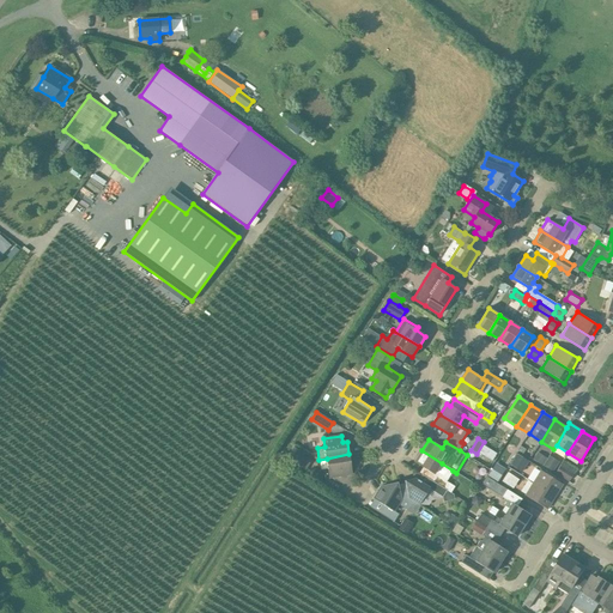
[(483,445),(478,453),(485,457),(490,450),(483,445)]
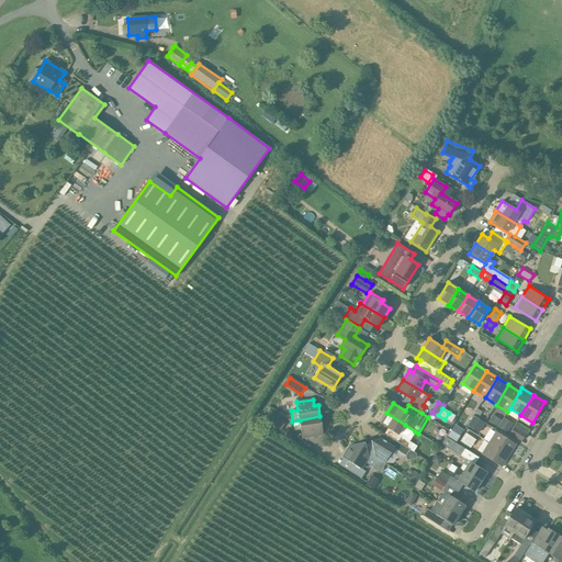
[(384,434),(386,435),(413,451),(416,446),(409,441),(415,431),(405,425),(386,413),(381,423),(388,428),(384,434)]
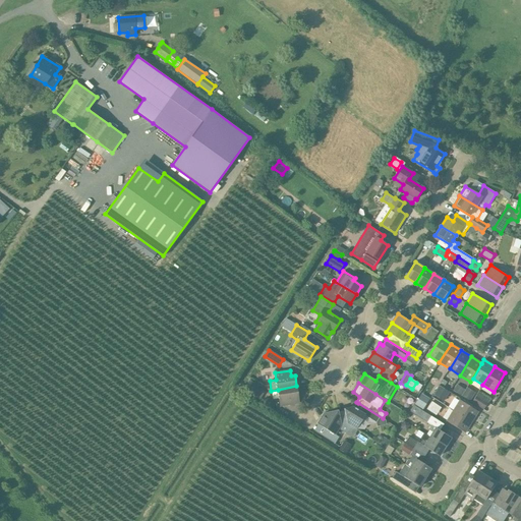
[(464,389),(457,385),(453,391),(460,395),(464,389)]
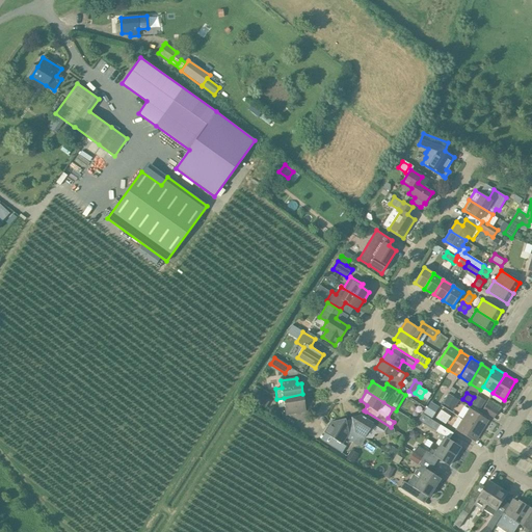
[(302,394),(284,398),(286,415),(306,411),(306,407),(308,407),(306,394),(302,394)]
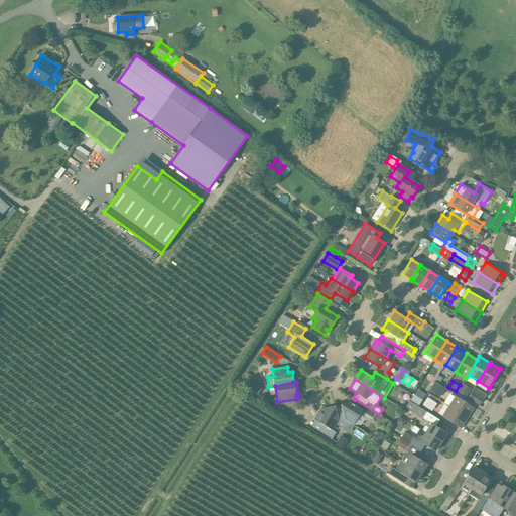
[(439,397),(444,388),(435,382),(429,391),(439,397)]
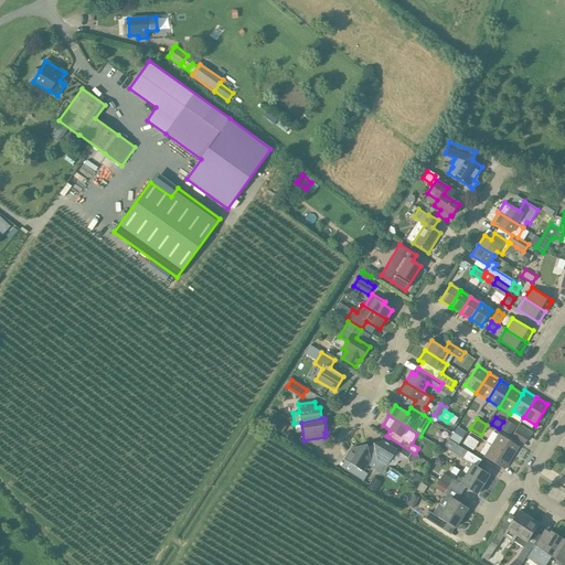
[(286,427),(275,419),(270,426),(281,433),(286,427)]
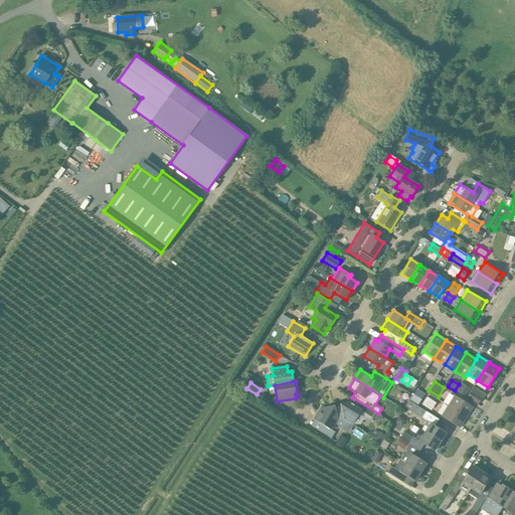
[(461,383),(456,391),(464,396),(469,387),(461,383)]
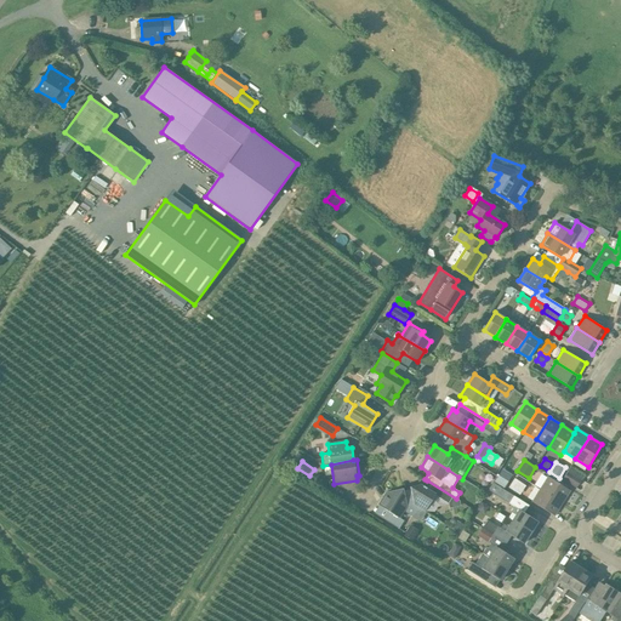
[(512,476),(502,469),(495,483),(505,489),(512,476)]
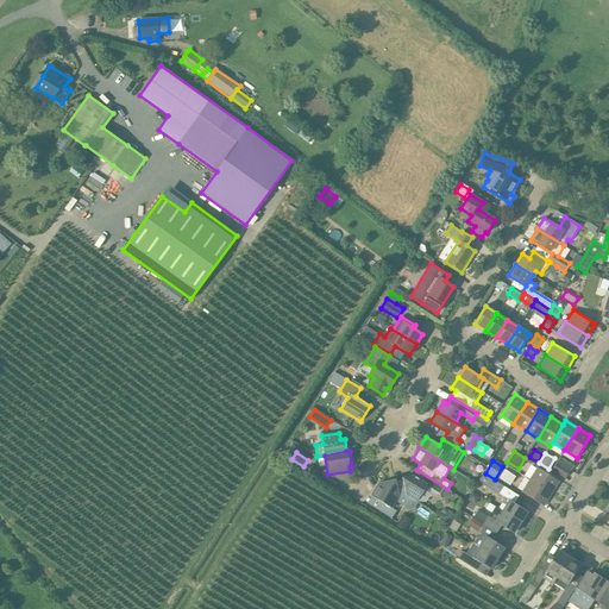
[(571,470),(557,462),(552,471),(565,479),(571,470)]
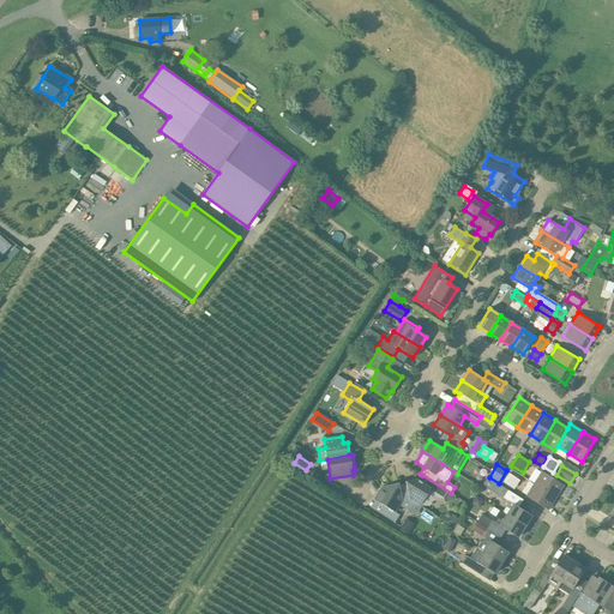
[(534,483),(555,498),(564,485),(542,471),(534,483)]
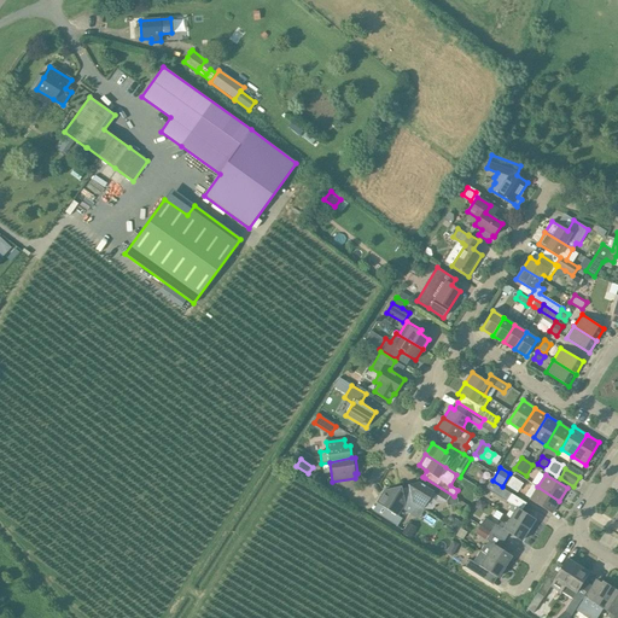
[(512,490),(518,481),(512,477),(506,485),(512,490)]
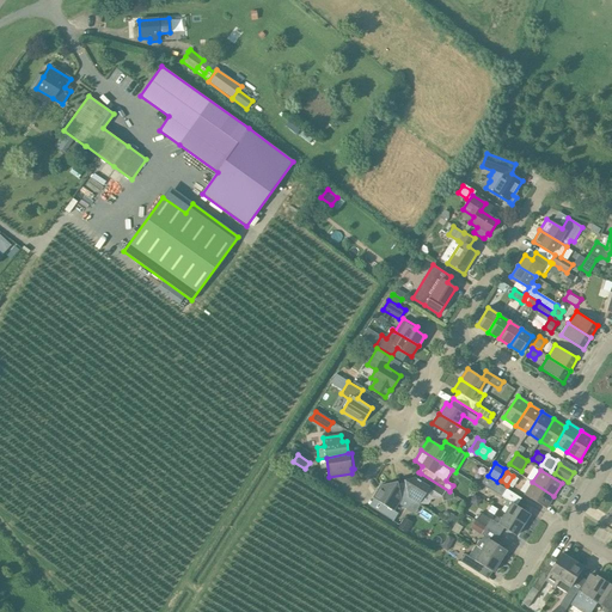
[(415,477),(404,479),(405,485),(408,499),(414,501),(418,505),(429,488),(441,496),(446,489),(421,473),(418,479),(415,477)]
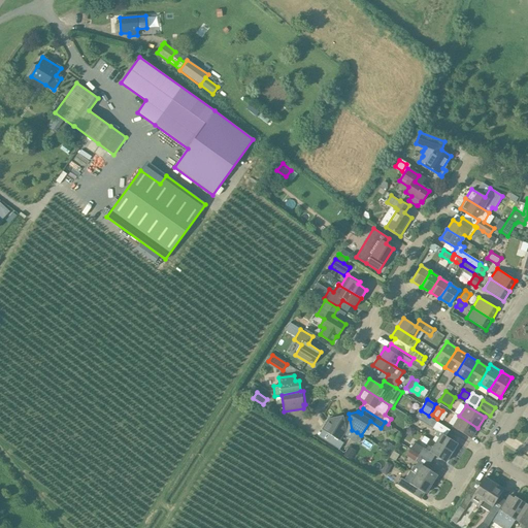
[(415,417),(433,428),(437,422),(420,410),(415,417)]
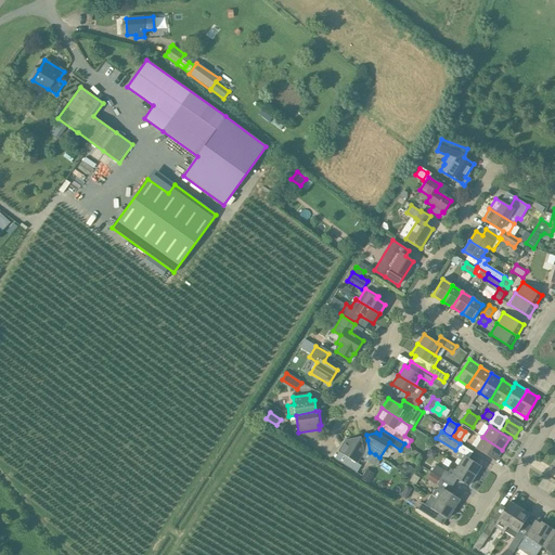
[(372,460),(375,454),(370,452),(364,453),(361,441),(360,437),(344,440),(337,451),(348,457),(344,464),(357,473),(361,465),(358,463),(362,456),(368,460),(372,460)]
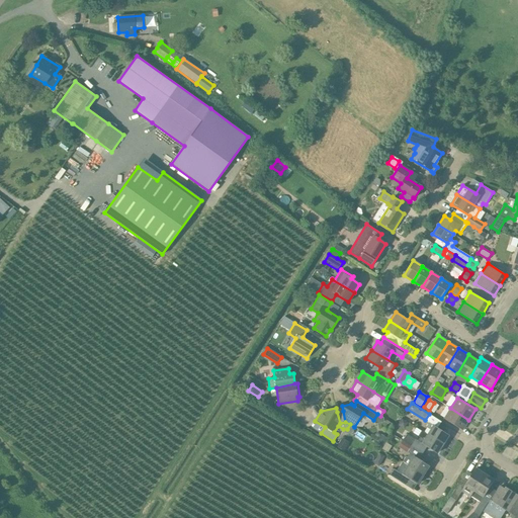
[(462,431),(468,420),(450,408),(444,419),(462,431)]
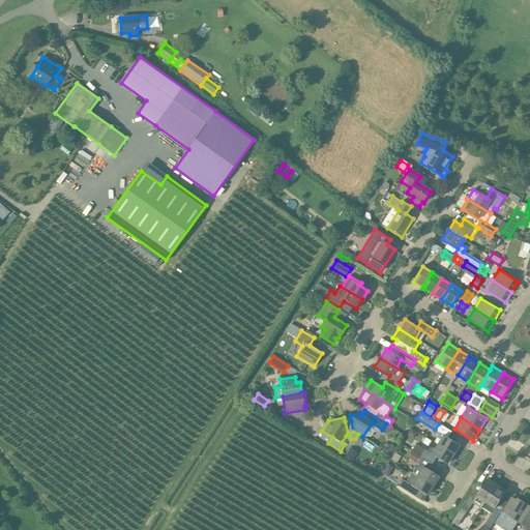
[(439,433),(436,437),(440,440),(437,444),(452,454),(459,445),(447,438),(439,433)]
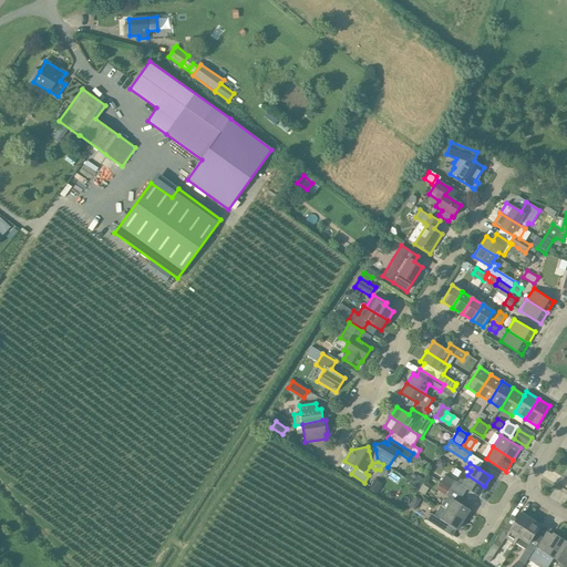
[(460,478),(456,483),(466,490),(478,496),(484,486),(467,475),(461,472),(457,477),(460,478)]
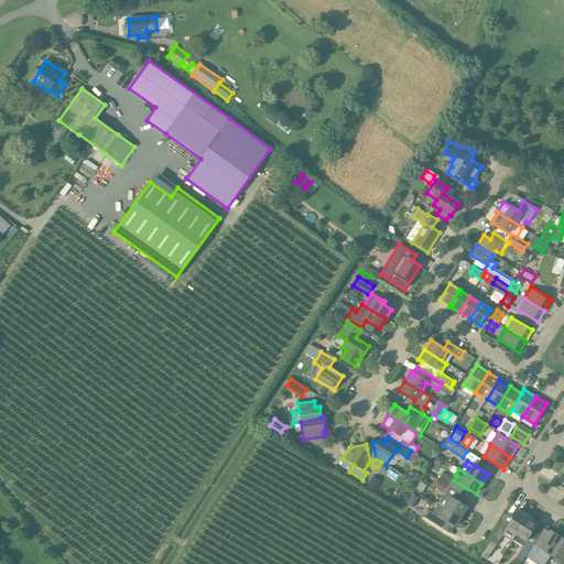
[(437,479),(447,486),(452,478),(443,473),(437,479)]
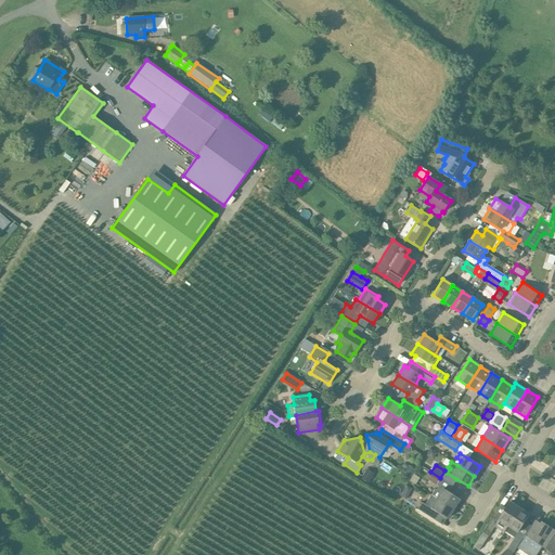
[(408,466),(403,473),(409,476),(413,469),(408,466)]
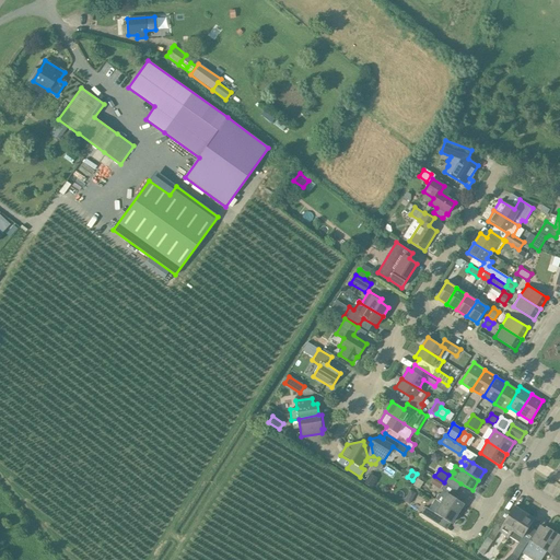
[(370,474),(364,483),(371,488),(376,478),(370,474)]
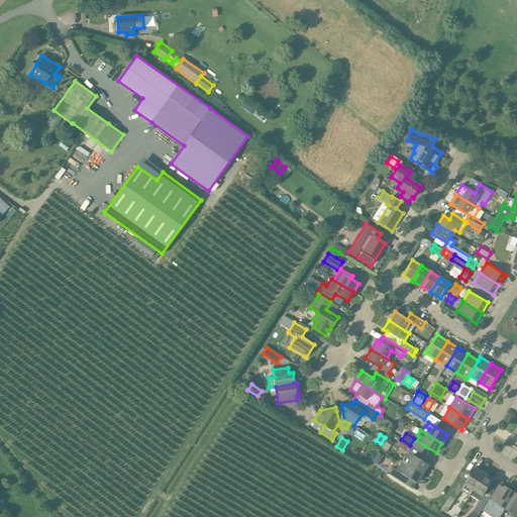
[(397,445),(406,451),(407,451),(410,445),(401,439),(397,445)]
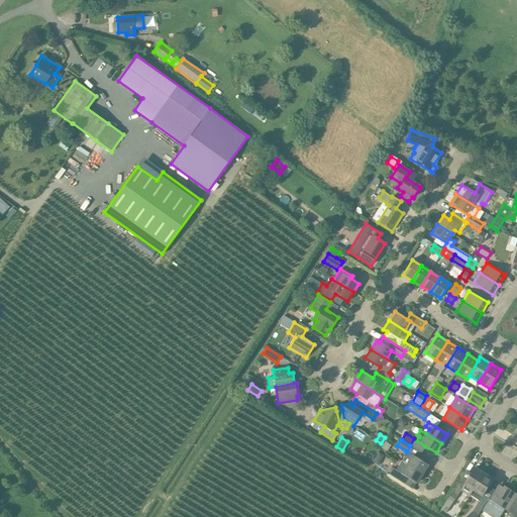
[(405,455),(402,460),(422,474),(428,464),(418,458),(408,452),(406,456),(405,455)]
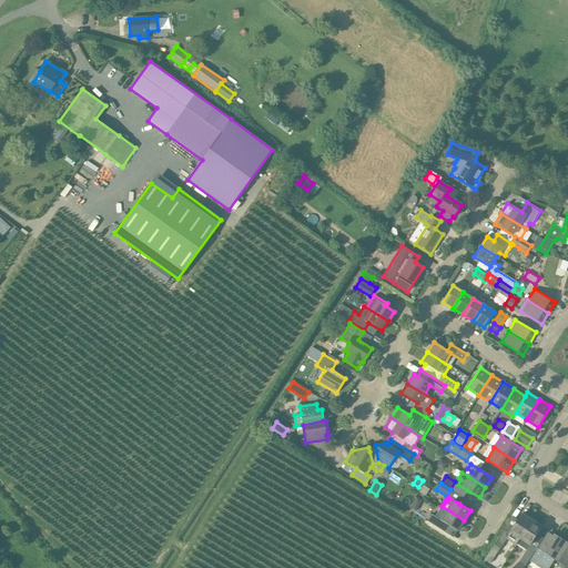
[(464,520),(442,506),(435,516),(432,514),(427,520),(443,530),(447,524),(457,530),(464,520)]
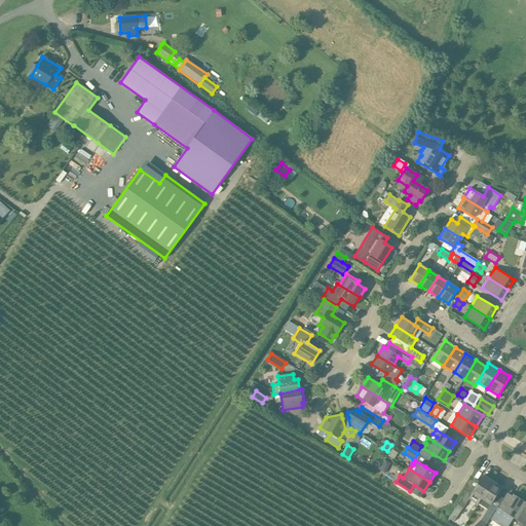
[(479,503),(493,482),(484,476),(472,494),(466,491),(457,504),(463,509),(470,499),(478,504),(479,503)]
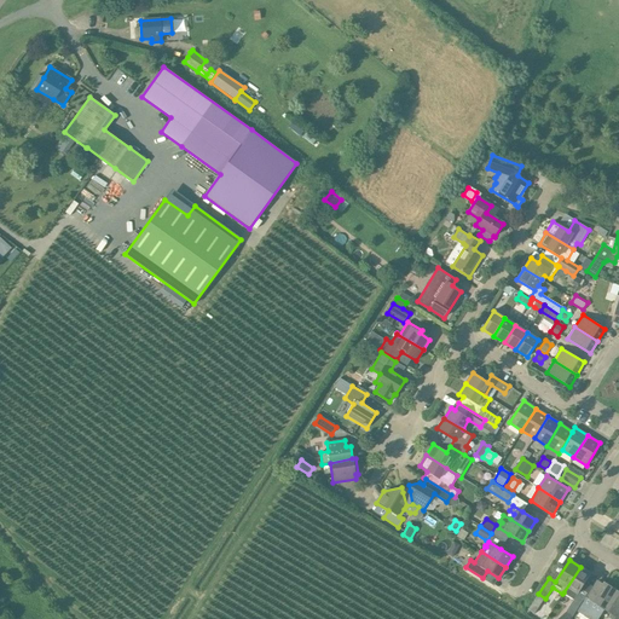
[(567,612),(557,618),(571,618),(584,600),(577,596),(586,582),(591,573),(580,567),(563,593),(573,600),(566,611),(567,612)]
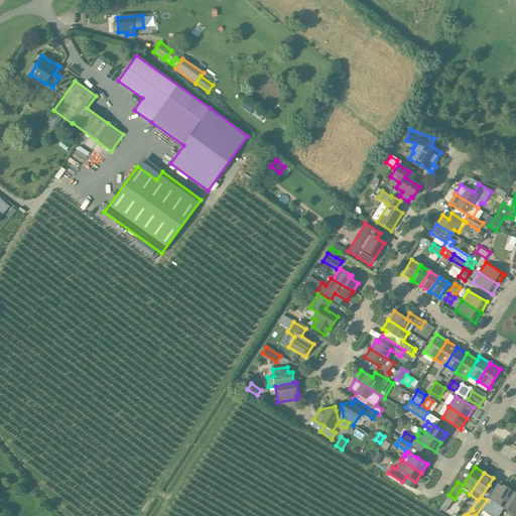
[(499,504),(505,508),(514,492),(505,486),(498,495),(493,492),(488,501),(487,500),(487,501),(496,507),(499,504)]
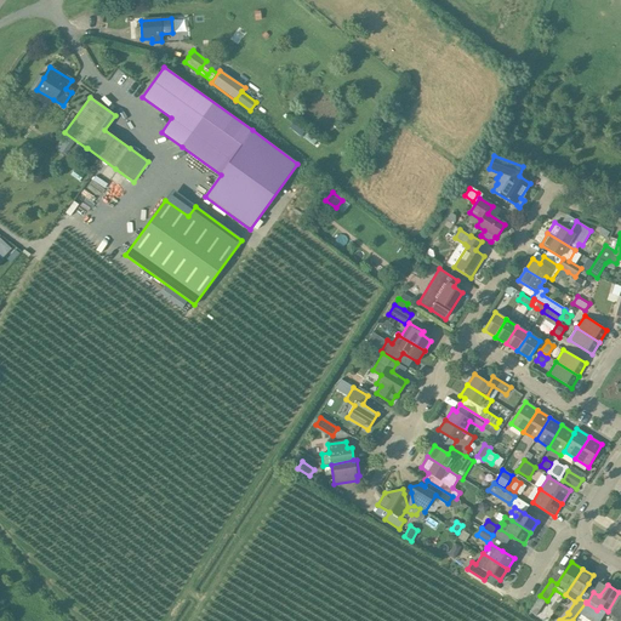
[(620,620),(620,592),(619,592),(608,611),(614,615),(611,619),(614,620),(620,620)]
